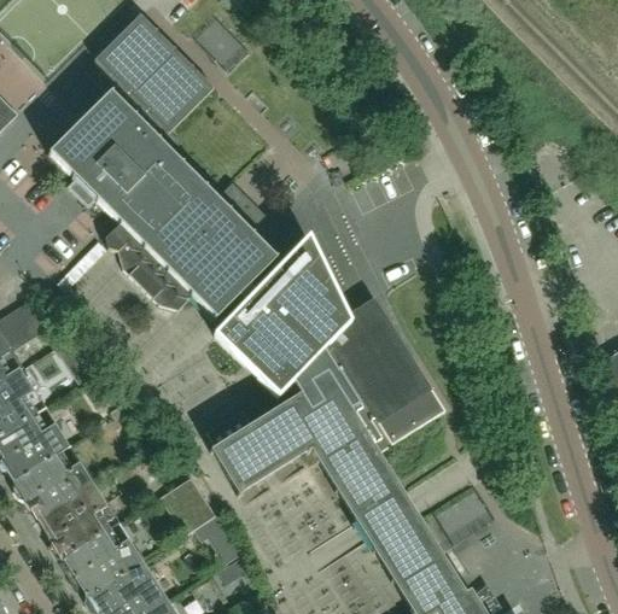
[(464,594),(377,454),(445,413),(373,297),(342,316),(305,240),(297,249),(243,194),(238,199),(227,187),(220,194),(164,138),(213,88),(139,15),(85,71),(108,95),(48,153),(74,179),(68,186),(58,187),(53,206),(68,221),(86,216),(89,206),(94,200),(118,224),(104,239),(106,250),(117,252),(123,268),(159,304),(179,311),(192,298),(214,321),(226,309),(232,314),(211,334),(274,397),(291,381),(298,395),(250,425),(242,411),(205,433),(214,448),(209,451),(237,496),(309,451),(410,613),(483,613),(468,590),(464,594)]
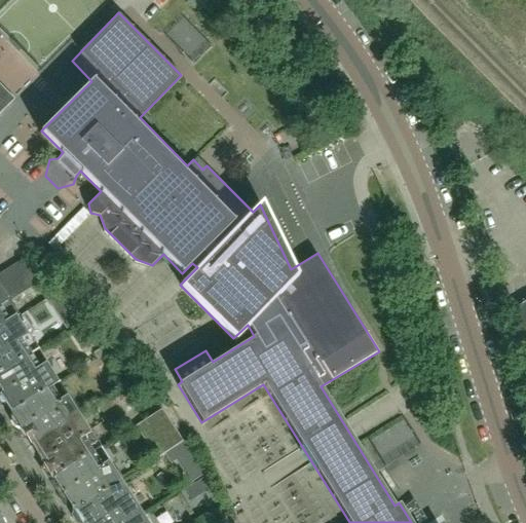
[(0,111),(14,97),(0,82),(0,111)]
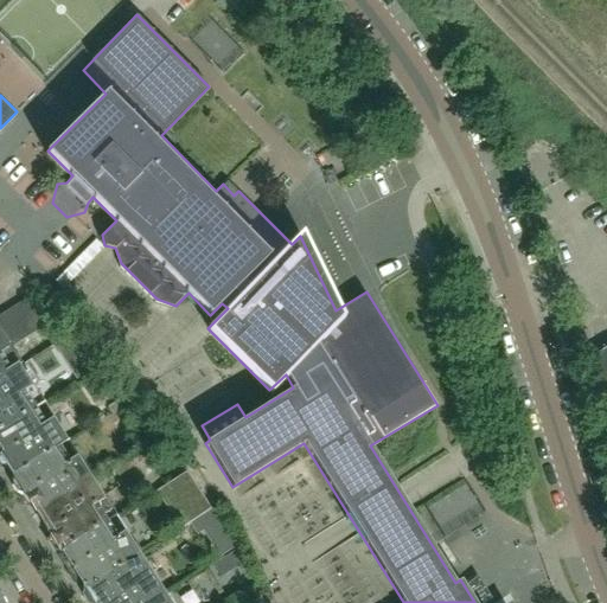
[(308,229),(347,289),(378,270),(340,209),(308,229)]
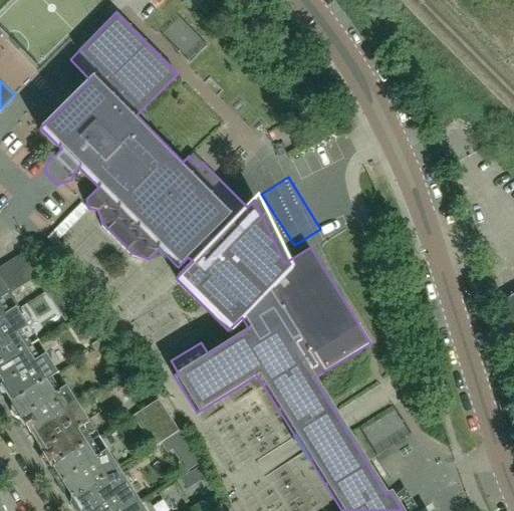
[(41,272),(21,252),(0,264),(0,273),(11,291),(24,283),(28,290),(44,279),(40,272),(41,272)]
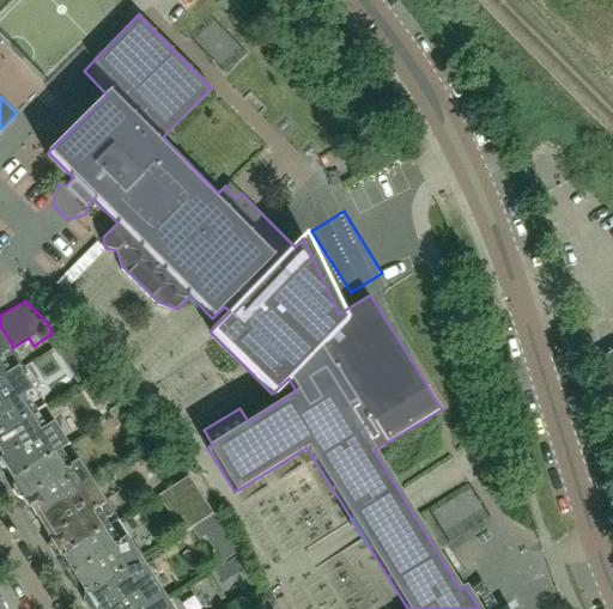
[(66,339),(55,346),(65,361),(79,353),(66,339)]
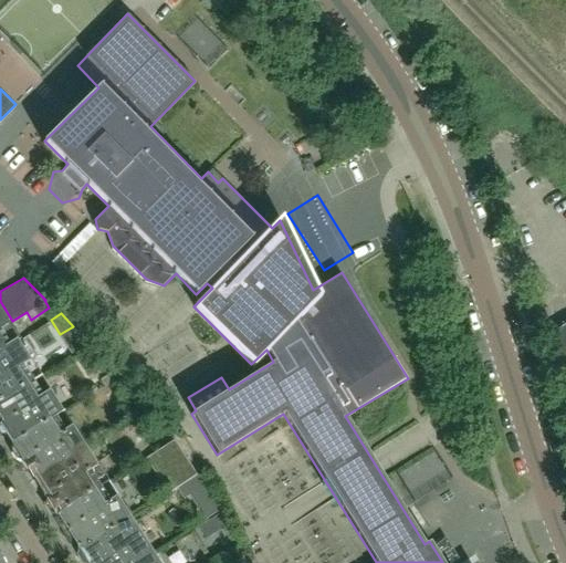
[(19,340),(7,321),(4,322),(0,314),(0,352),(17,342),(19,340)]
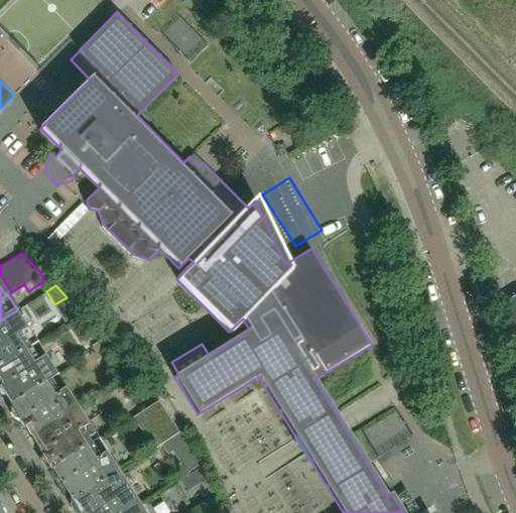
[(515,293),(504,301),(515,341),(515,293)]
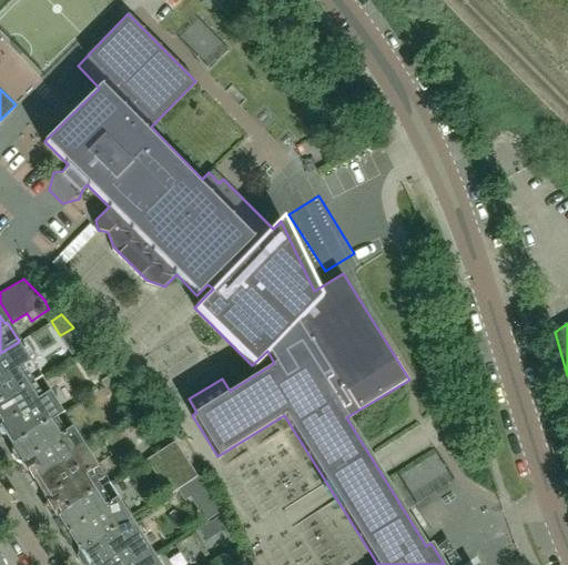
[(0,403),(42,376),(31,360),(28,361),(17,343),(0,353),(0,403)]
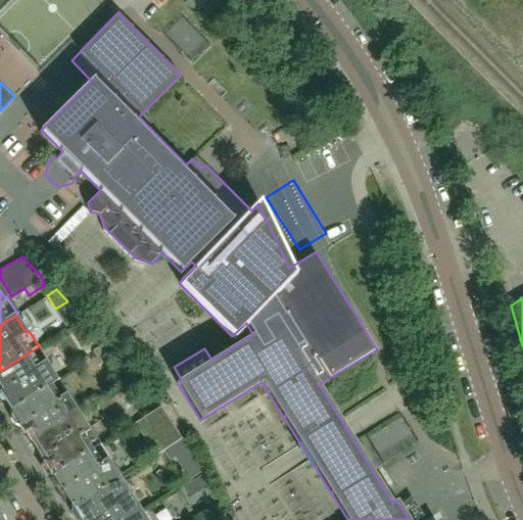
[(56,379),(45,363),(48,361),(39,346),(0,371),(0,392),(11,410),(59,379),(59,378),(56,379)]
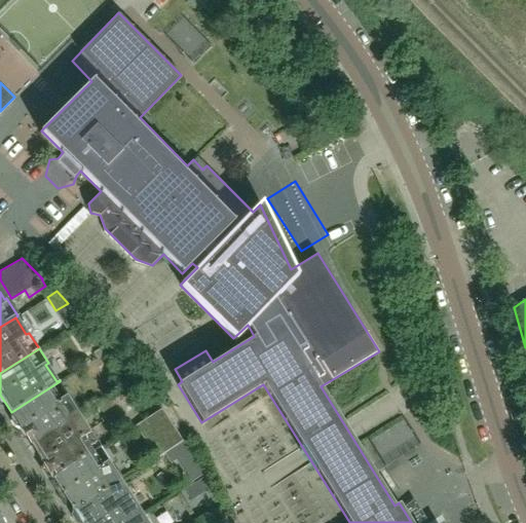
[(77,416),(65,397),(65,396),(67,394),(65,390),(65,388),(60,381),(11,412),(10,412),(11,413),(10,417),(11,421),(12,423),(16,426),(17,427),(21,427),(21,428),(22,428),(32,445),(77,416)]
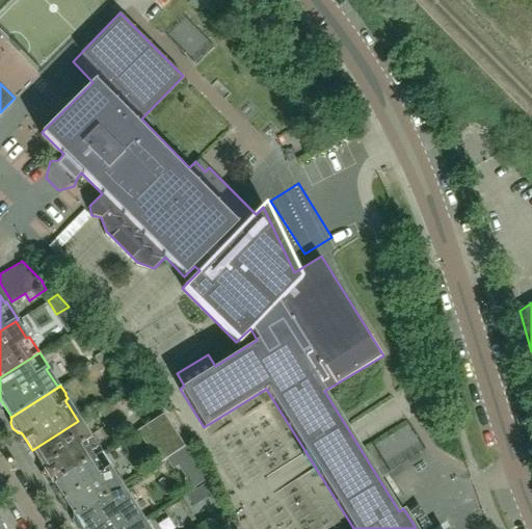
[(158,463),(184,445),(168,422),(166,423),(160,414),(136,429),(158,463)]
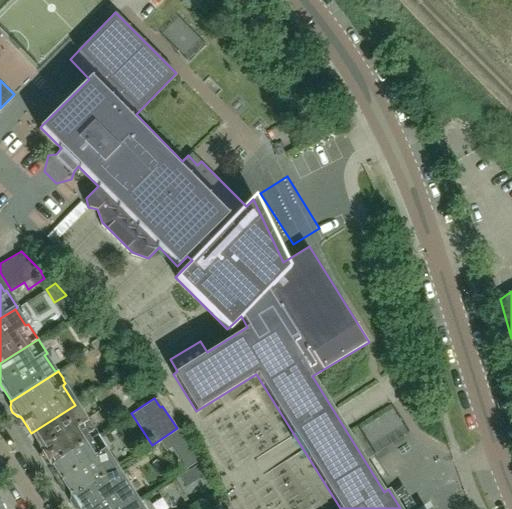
[(98,435),(88,419),(85,421),(75,405),(31,433),(41,449),(41,450),(40,455),(46,463),(50,464),(51,465),(98,435)]
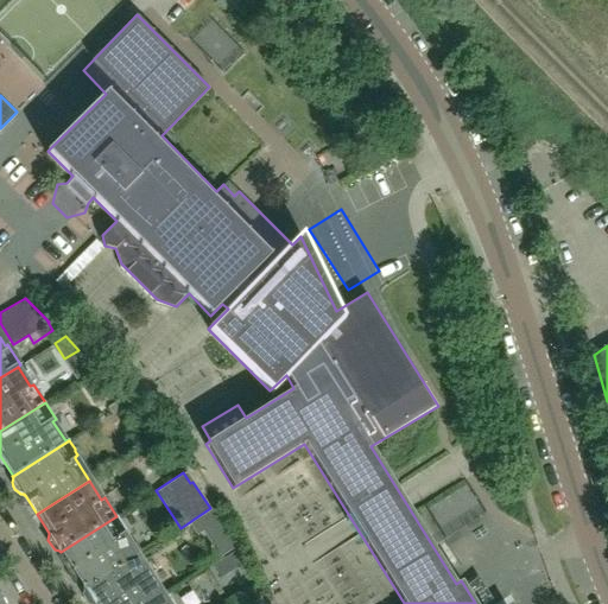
[(222,519),(214,507),(189,523),(197,535),(222,519)]
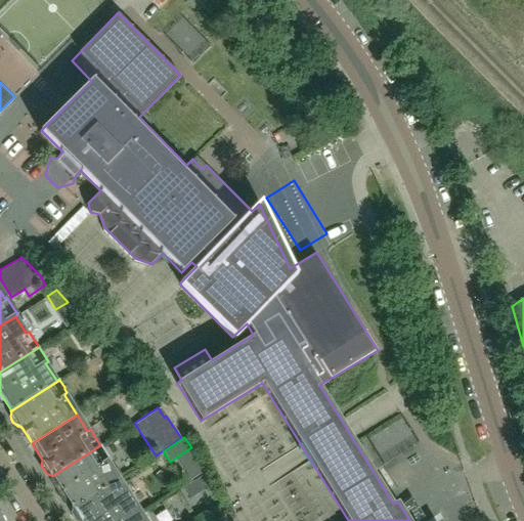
[(118,479),(107,462),(110,460),(100,445),(52,476),(53,476),(64,494),(72,507),(72,508),(73,509),(118,479)]
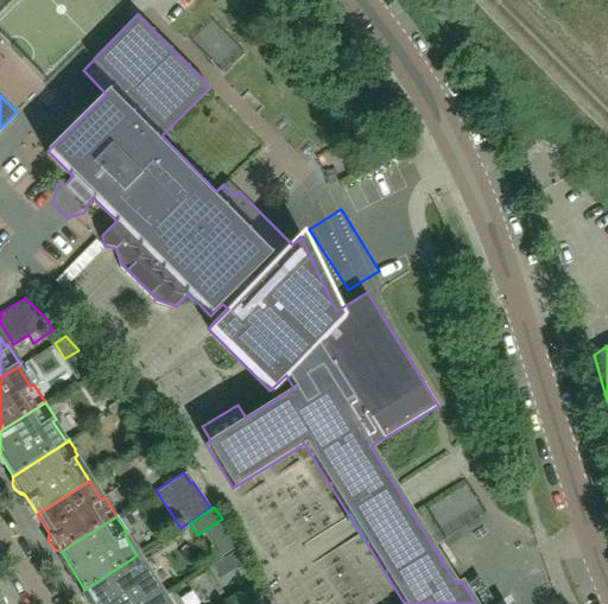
[(144,603),(162,593),(149,573),(151,571),(140,553),(137,555),(84,590),(83,596),(88,603),(144,603)]
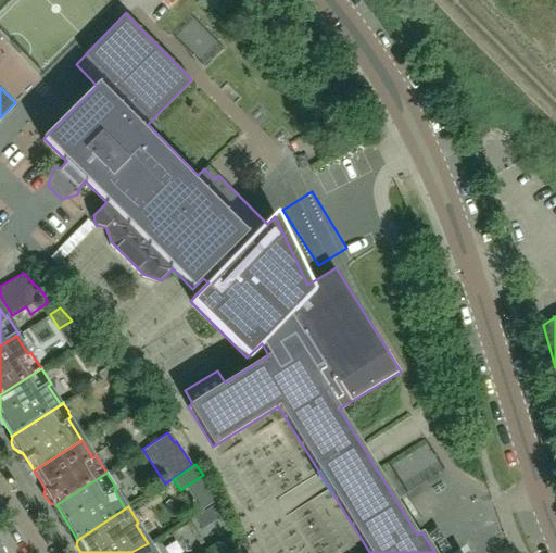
[(206,507),(194,515),(202,527),(214,518),(206,507)]
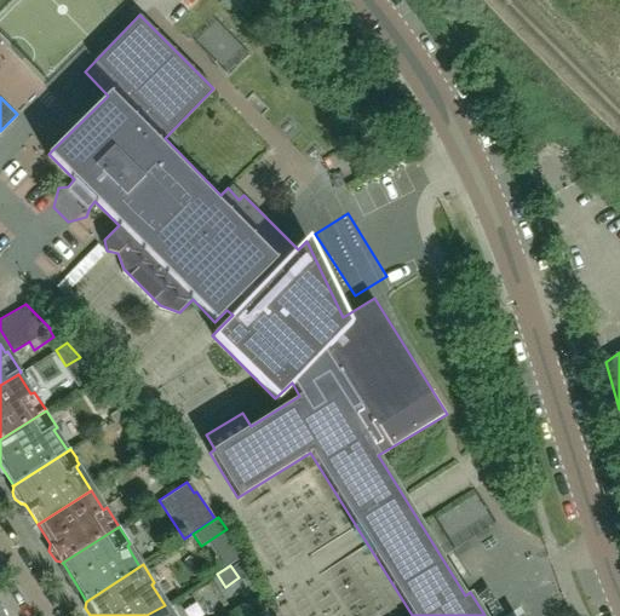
[(171,615),(165,605),(147,615),(171,615)]
